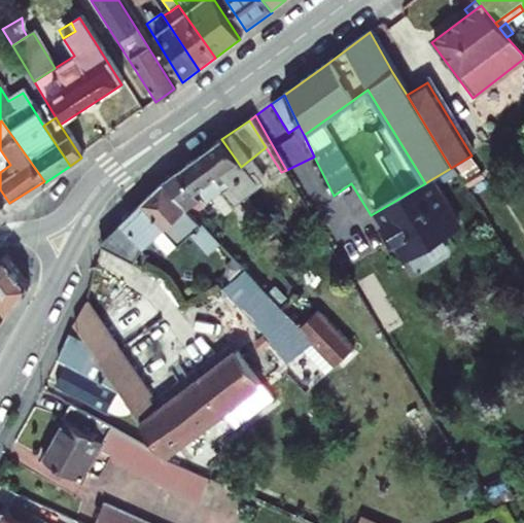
[(234,184),(237,188),(248,180),(241,167),(237,161),(221,139),(203,152),(229,187),(234,184)]
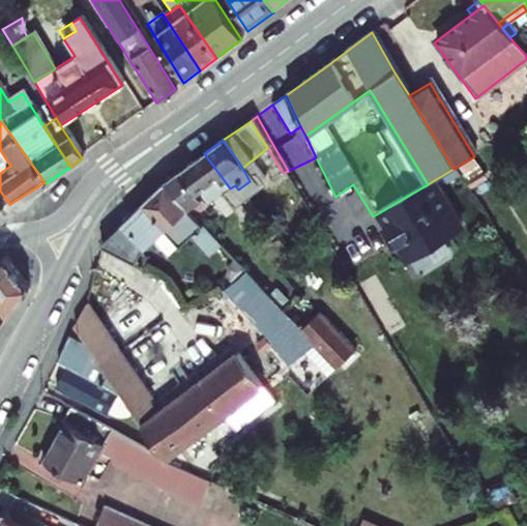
[(0,209),(2,208),(0,205),(0,173),(10,166),(0,150),(0,209)]
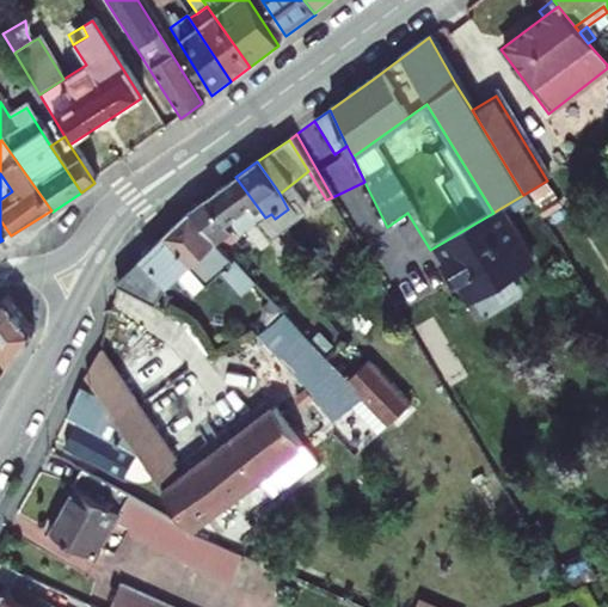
[(235,177),(207,198),(223,224),(237,238),(255,225),(259,230),(275,219),(271,214),(265,218),(235,177)]
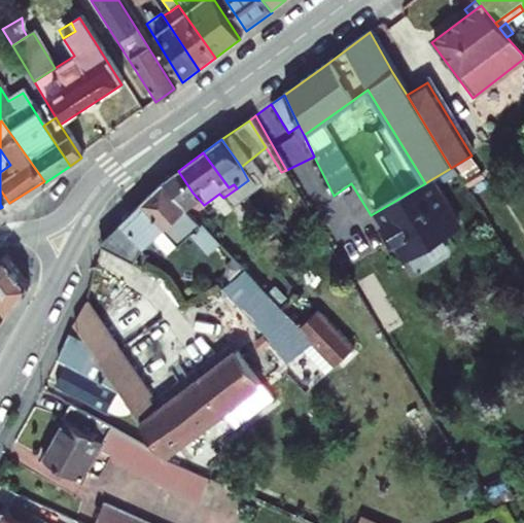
[(486,179),(472,155),(451,168),(465,192),(486,179)]
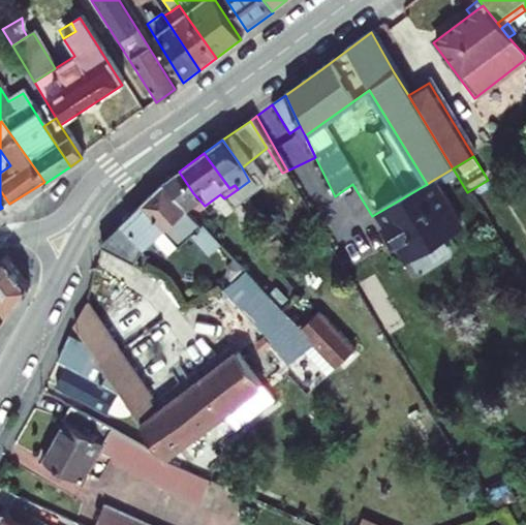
[(247,175),(255,175),(247,163),(242,167),(247,175)]
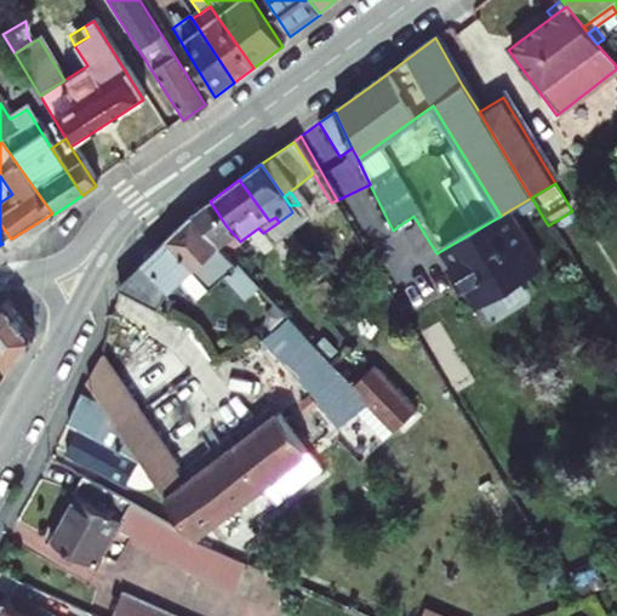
[(292,212),(300,224),(308,217),(300,206),(300,205),(290,205),(284,197),(292,212)]
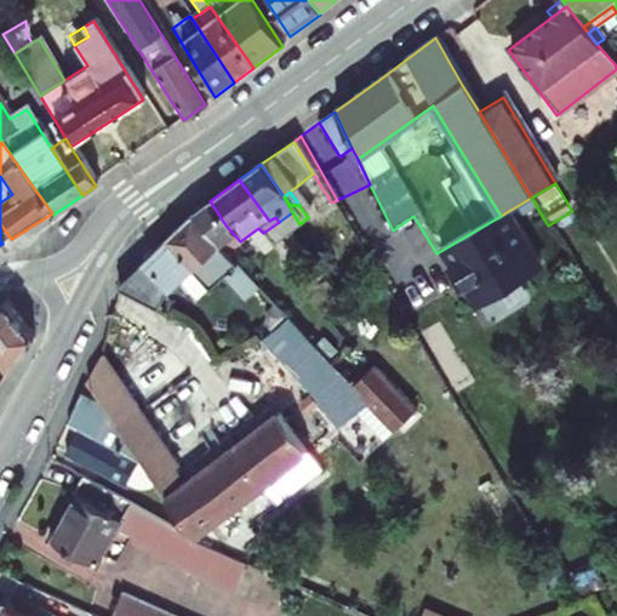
[(210,201),(189,216),(224,254),(240,241),(227,227),(210,201)]
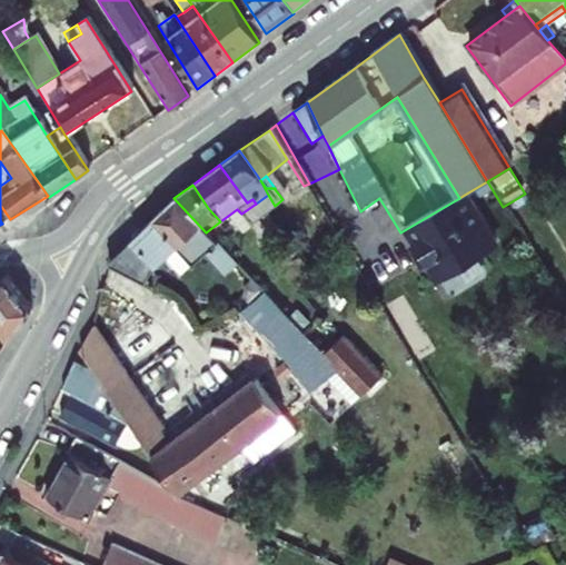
[(256,204),(264,214),(275,206),(268,195),(256,204)]
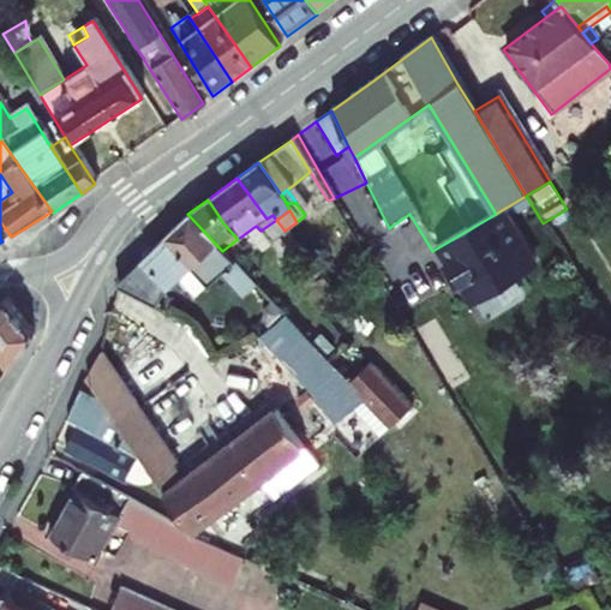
[(532,264),(499,211),(496,214),(438,247),(449,267),(443,270),(454,288),(460,285),(471,303),(532,264)]
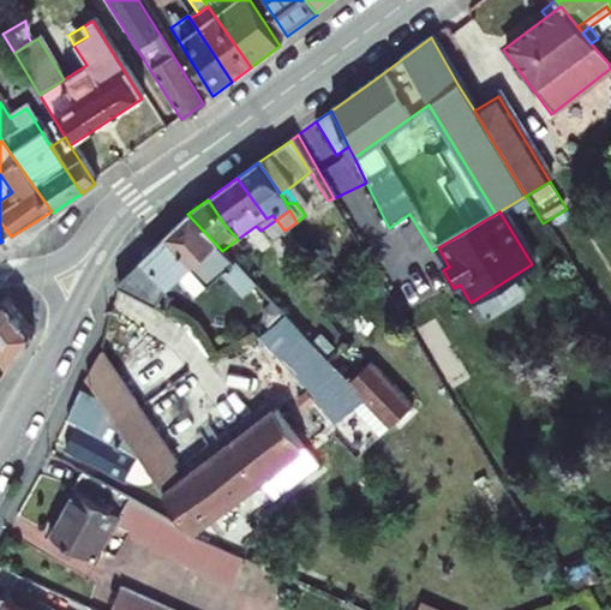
[(222,251),(187,214),(114,286),(155,308),(166,291),(191,268),(208,286),(219,276),(240,300),(256,287),(222,251)]
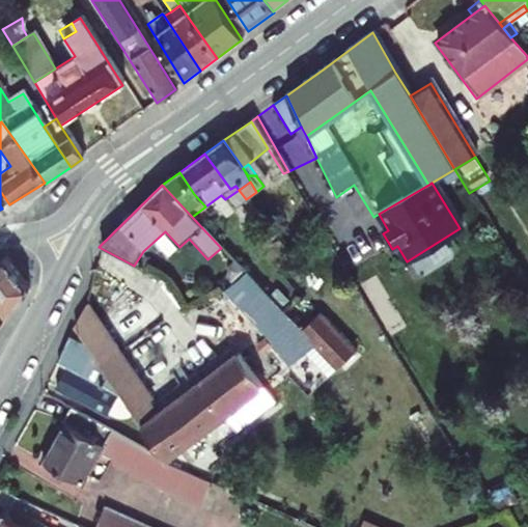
[(232,210),(246,199),(239,190),(225,199),(232,210)]
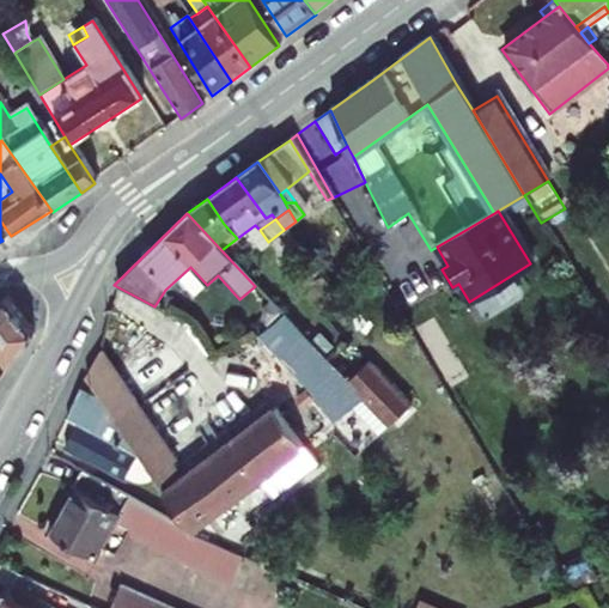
[(7,299),(0,303),(0,356),(13,371),(40,336),(7,299)]
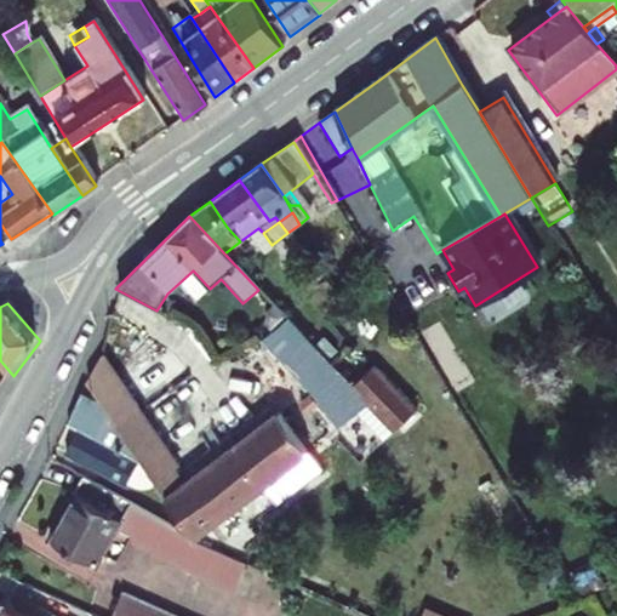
[(331,421),(337,428),(367,404),(352,388),(332,369),(287,320),(263,344),(309,395),(318,404),(331,421)]
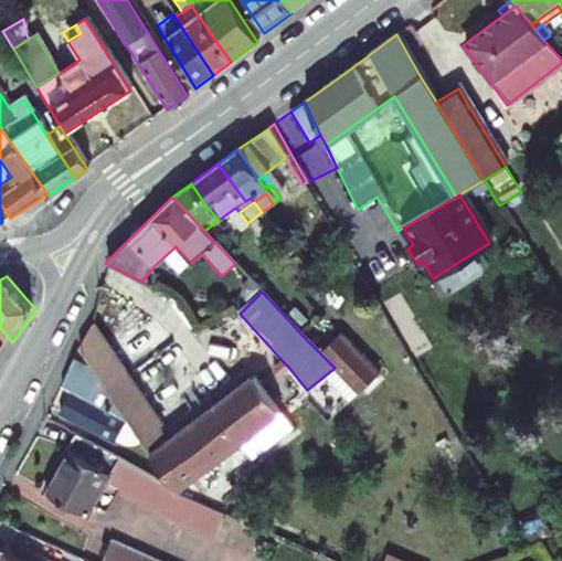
[(338,335),(320,353),(335,368),(359,392),(377,374),(338,335)]
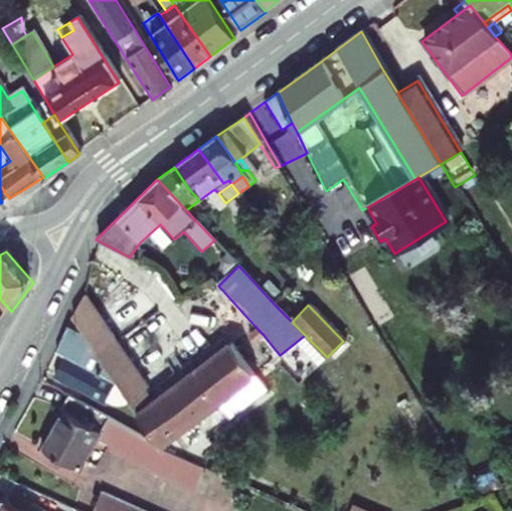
[(97,357),(81,333),(66,327),(54,354),(62,359),(52,378),(103,405),(115,383),(97,357)]
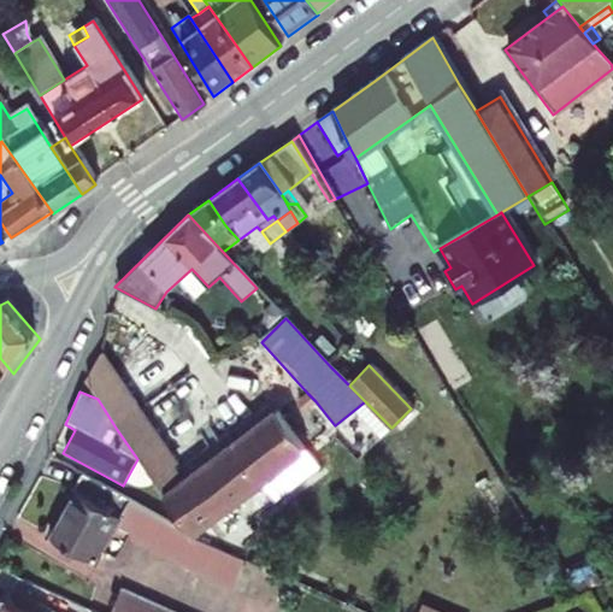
[(316,401),(307,393),(295,404),(304,412),(316,401)]
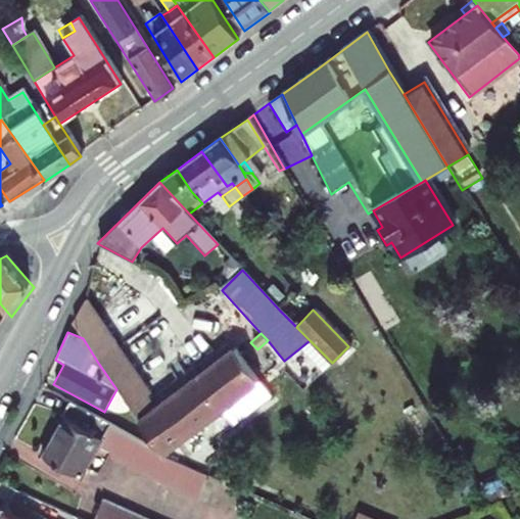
[(115,350),(98,363),(116,389),(161,456),(221,410),(257,383),(257,382),(234,350),(196,378),(190,370),(149,400),(115,350)]
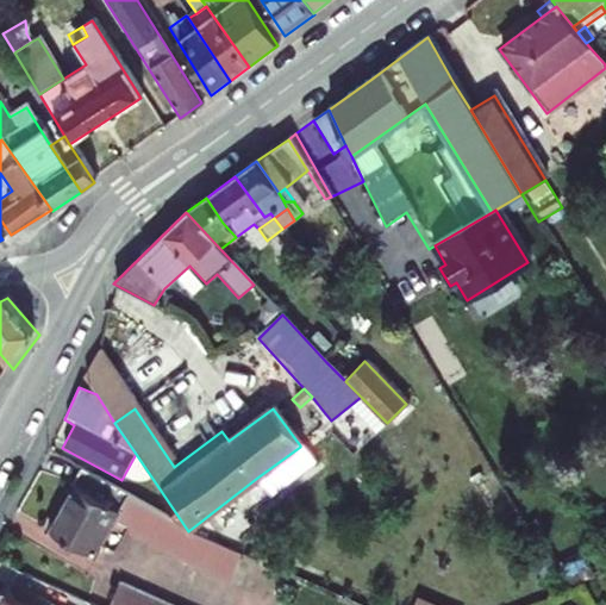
[(324,425),(331,420),(325,413),(319,419),(324,425)]
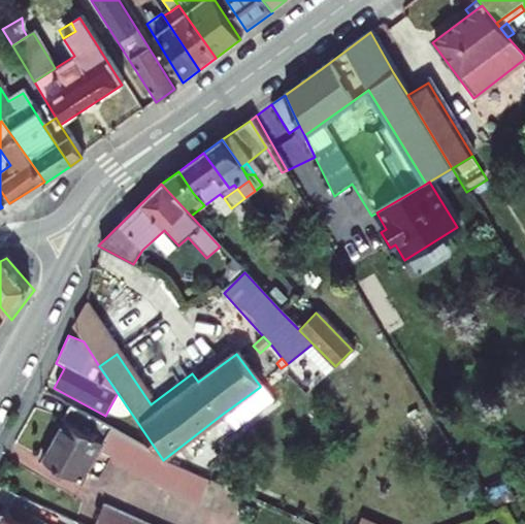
[(260,387),(223,414),(235,430),(271,402),(260,387)]
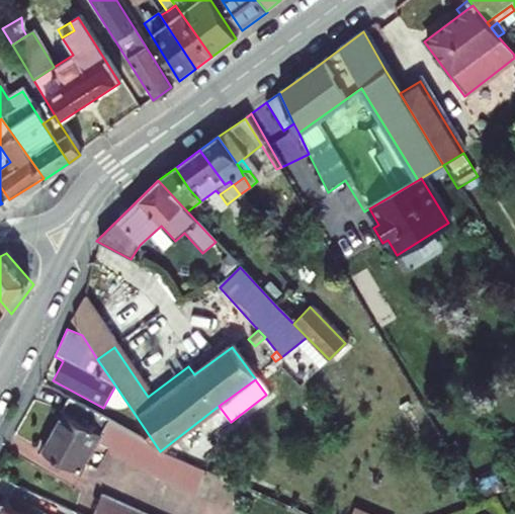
[(37,450),(78,474),(96,442),(114,451),(112,455),(195,496),(205,473),(160,451),(67,400),(37,450)]
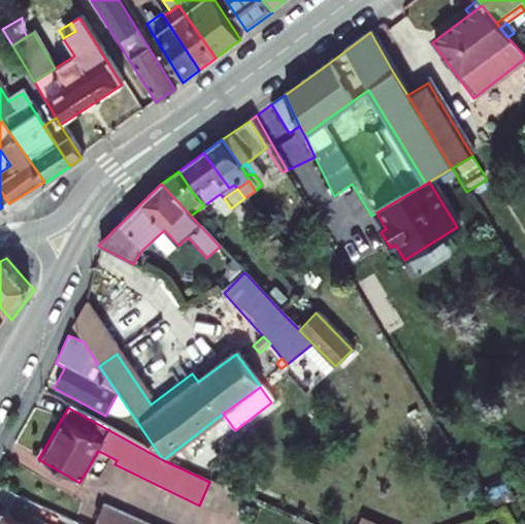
[(217,485),(209,482),(199,505),(205,509),(217,485)]
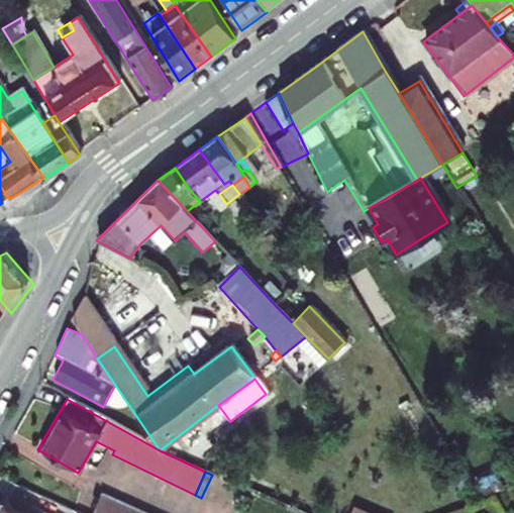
[(100,496),(92,512),(108,512),(114,502),(100,496)]
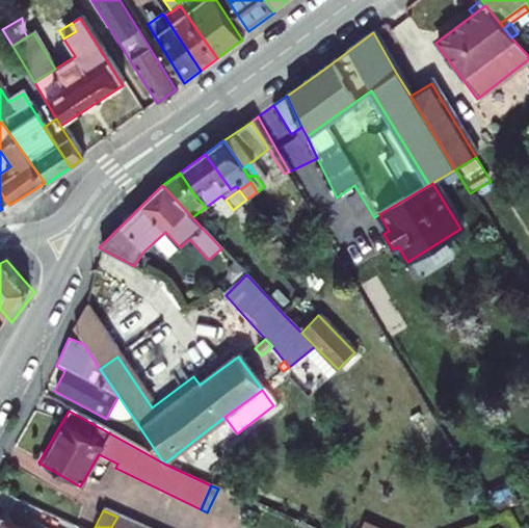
[(27,522),(28,520),(17,513),(11,523),(19,527),(24,527),(27,522)]
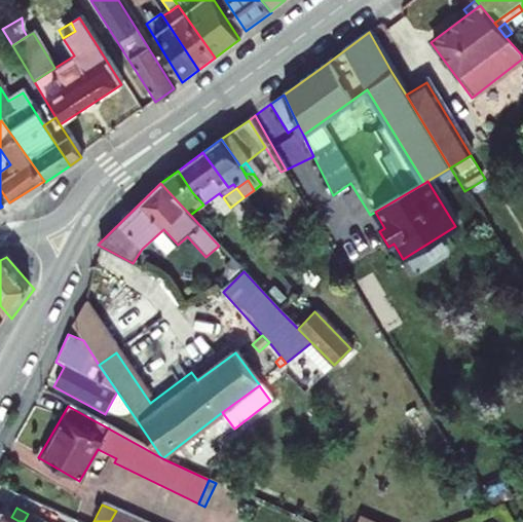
[(116,511),(110,521),(126,521),(128,517),(116,511)]
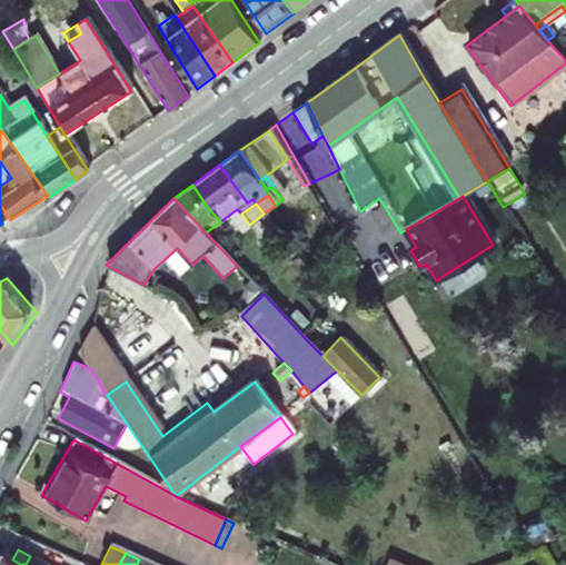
[(43,564),(39,562),(29,558),(26,564),(20,564),(12,559),(3,554),(0,561),(0,564),(43,564)]
